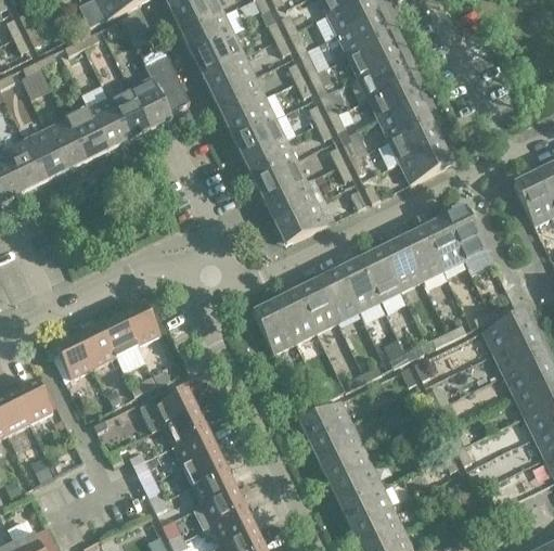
[(95,0),(106,22),(150,0),(95,0)]
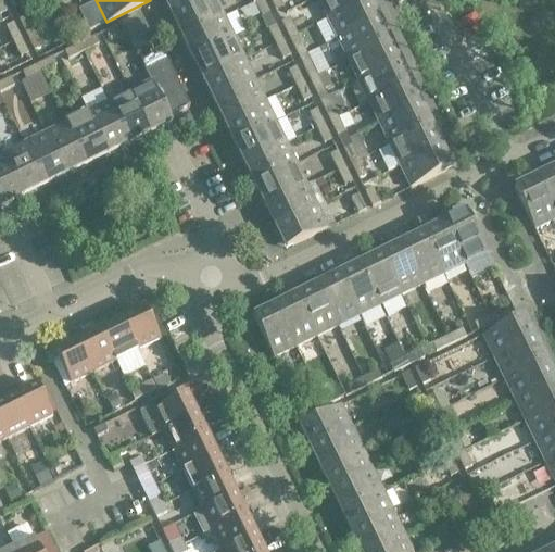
[(165,0),(173,13),(200,0),(165,0)]
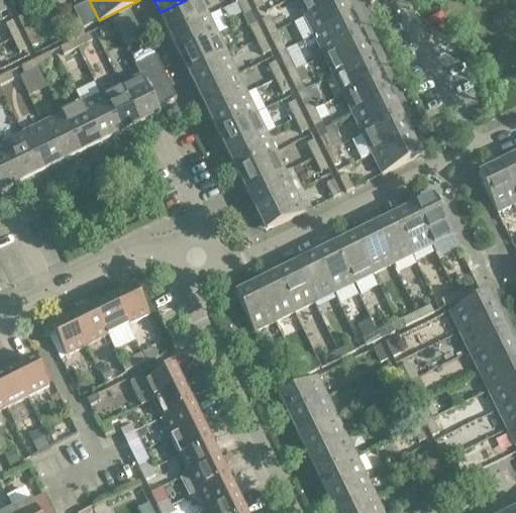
[(209,13),(202,0),(186,0),(161,12),(170,32),(209,13)]
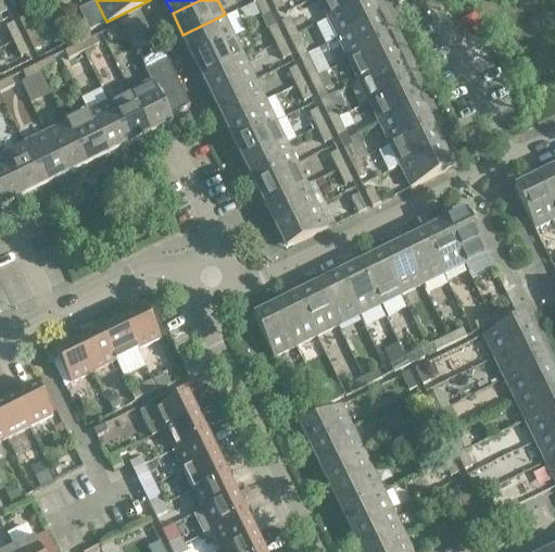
[(270,11),(265,0),(255,0),(263,14),(270,11)]
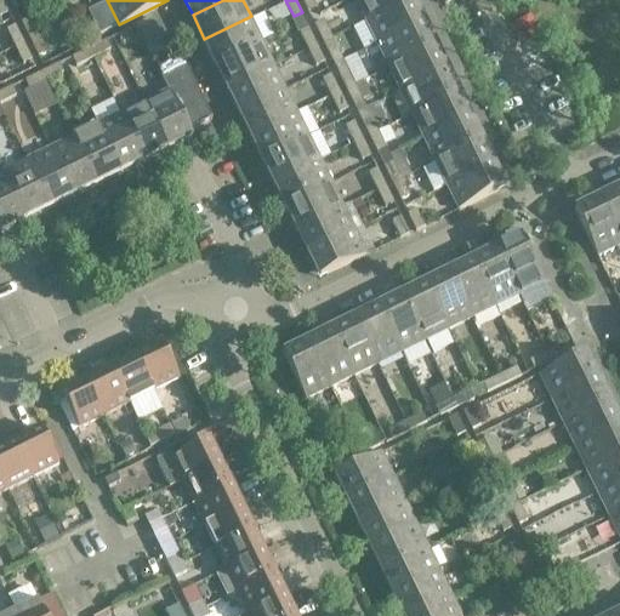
[(357,0),(367,17),(402,0),(357,0)]
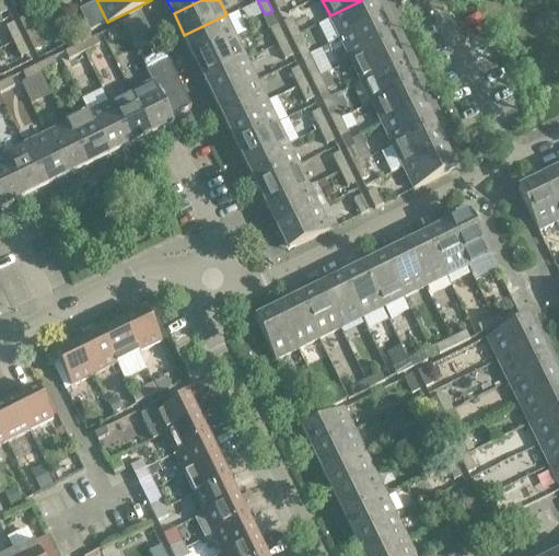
[(383,16),(374,0),(362,0),(330,15),(340,37),(383,16)]
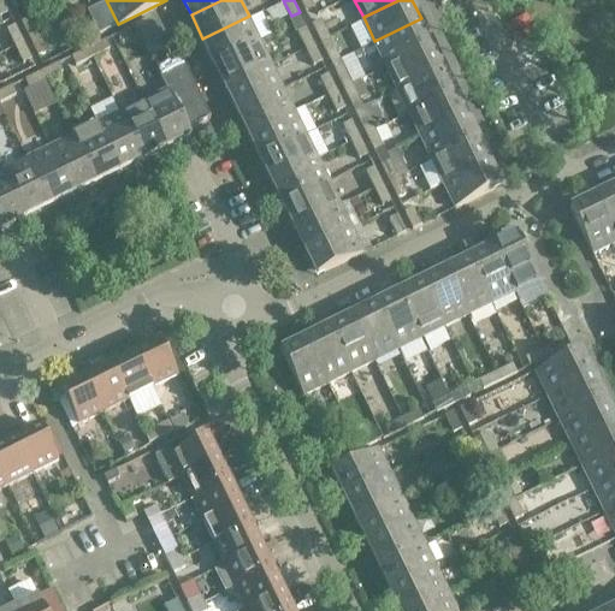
[(30,15),(22,19),(30,36),(39,31),(30,15)]
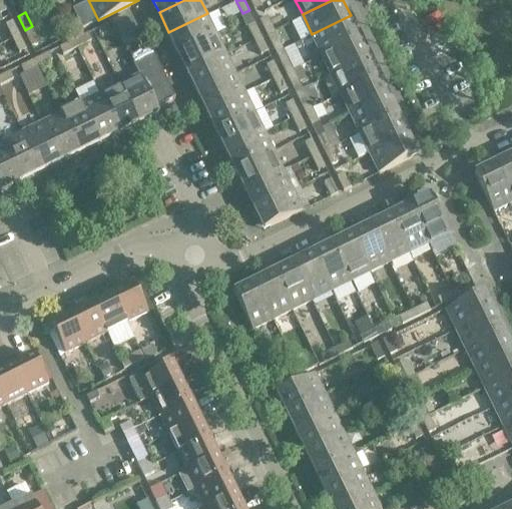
[(137,35),(126,13),(113,19),(116,26),(124,41),(137,35)]
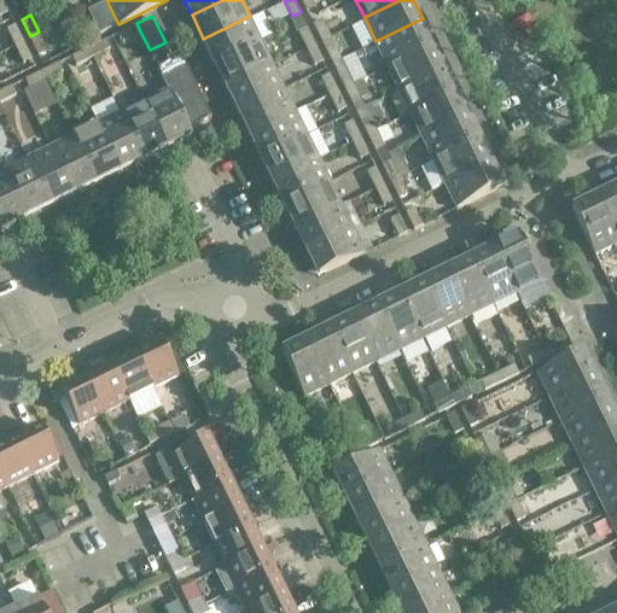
[(261,39),(250,16),(203,39),(215,62),(261,39)]
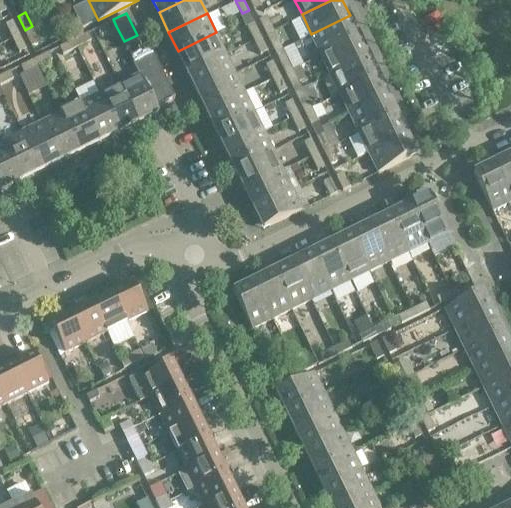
[(267,14),(260,18),(266,32),(274,28),(267,14)]
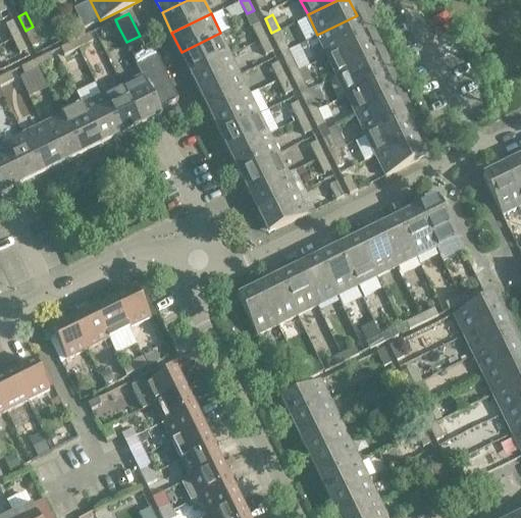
[(366,35),(357,15),(317,35),(327,54),(366,35)]
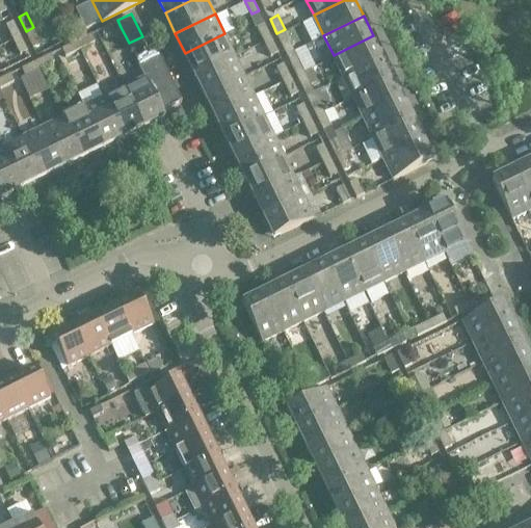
[(21,34),(14,20),(6,23),(14,37),(21,34)]
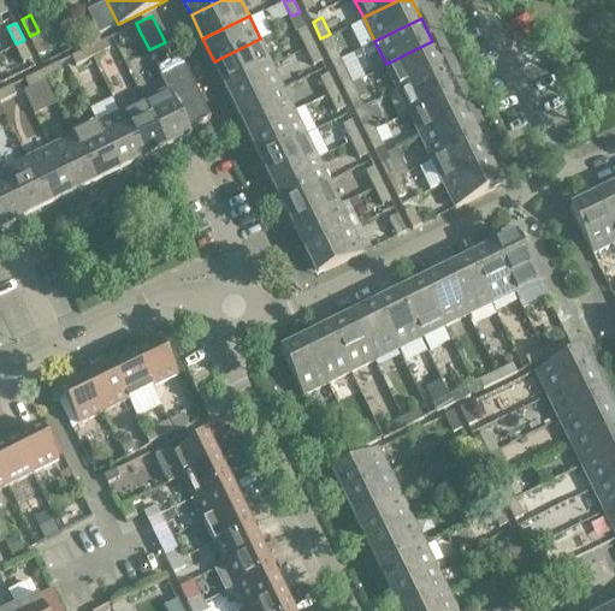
[(140,31),(136,23),(118,31),(123,40),(140,31)]
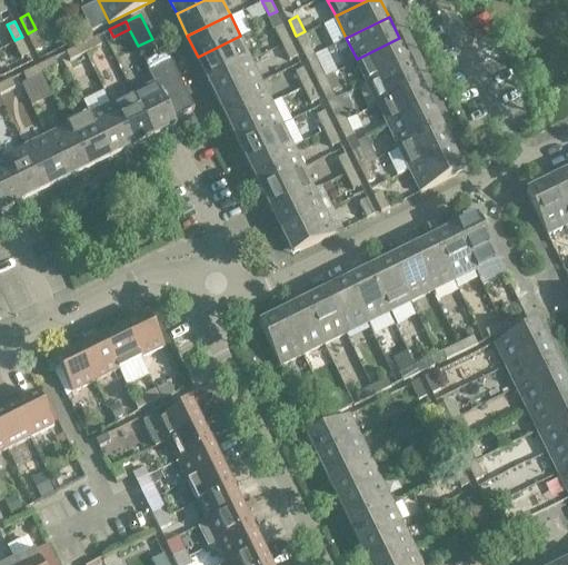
[(290,38),(282,22),(275,27),(282,42),(290,38)]
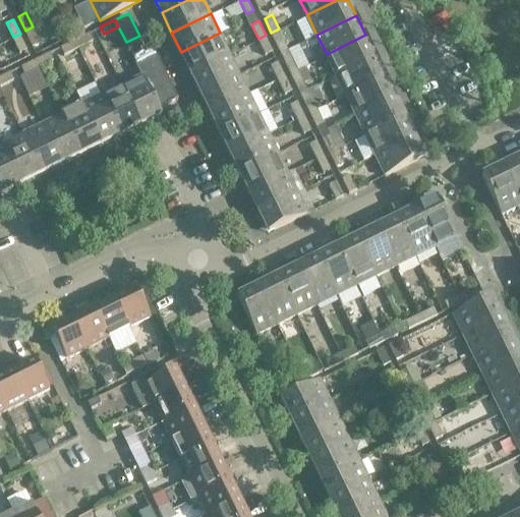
[(40,41),(33,26),(25,31),(33,45),(40,41)]
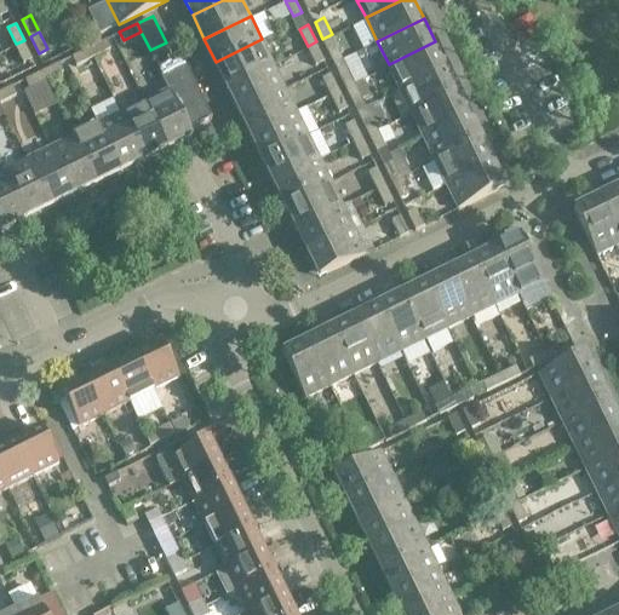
[(340,51),(332,34),(322,39),(331,56),(340,51)]
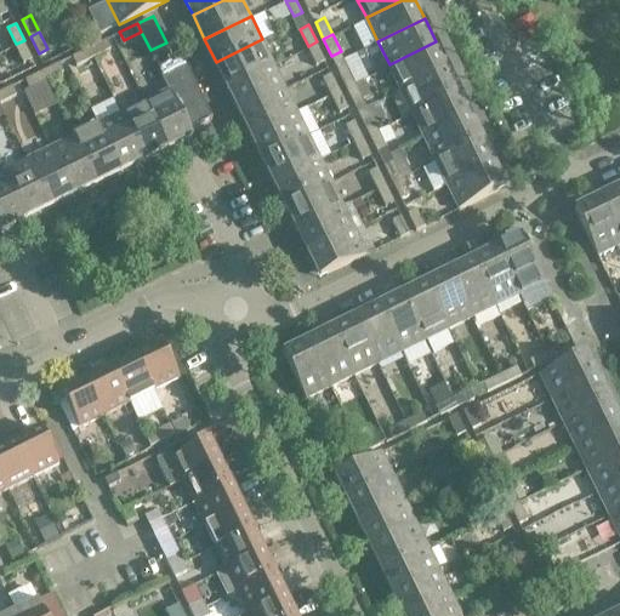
[(111,46),(107,38),(90,46),(94,55),(111,46)]
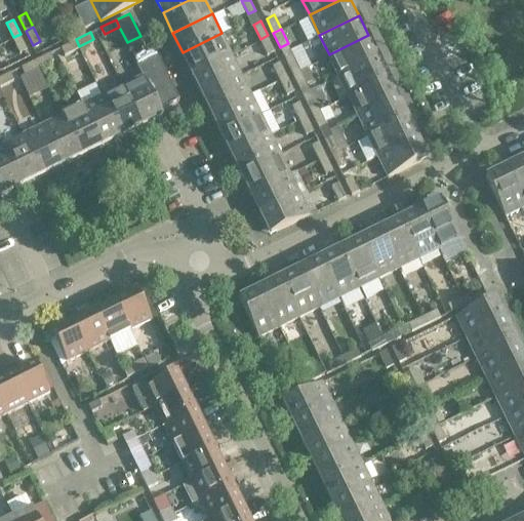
[(232,53),(222,33),(183,52),(192,73),(232,53)]
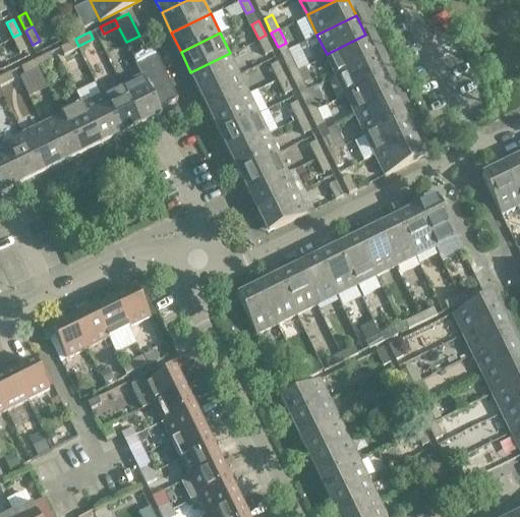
[(27,48),(20,34),(13,37),(19,51),(27,48)]
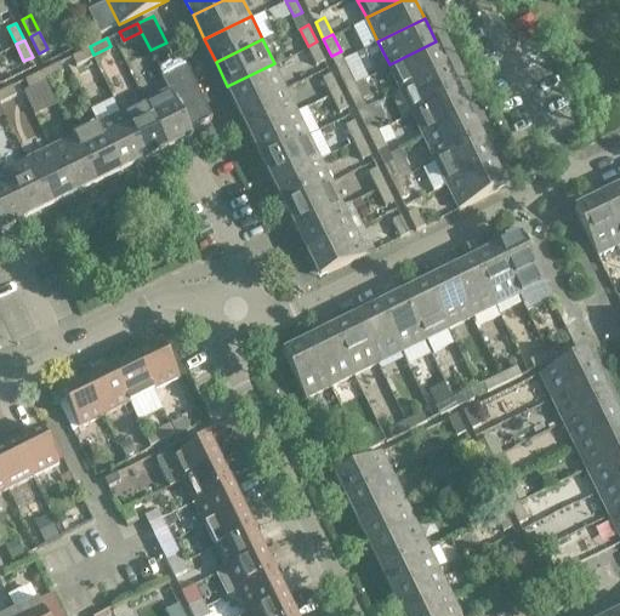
[(325,58),(317,41),(308,46),(317,63),(325,58)]
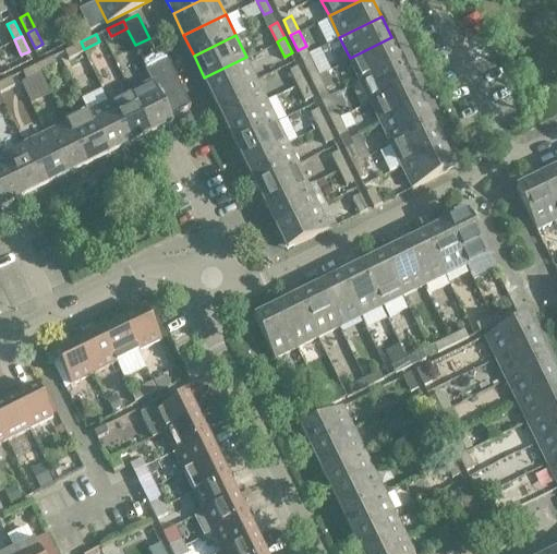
[(402,59),(391,37),(350,58),(360,80),(402,59)]
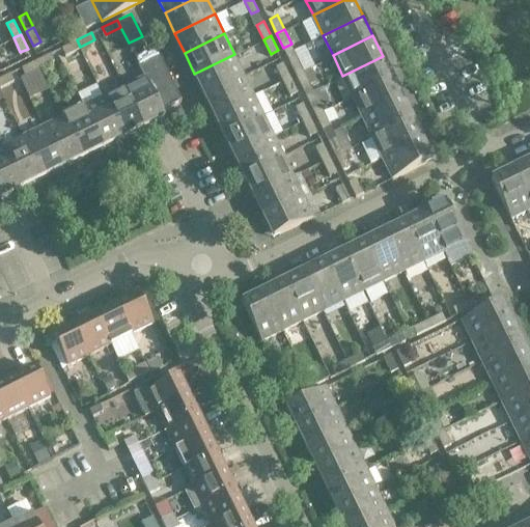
[(80,47),(77,39),(62,47),(65,54),(80,47)]
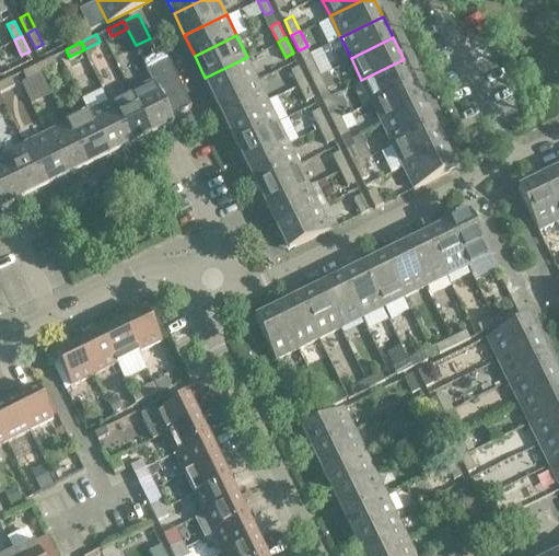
[(57,62),(54,55),(38,62),(42,70),(57,62)]
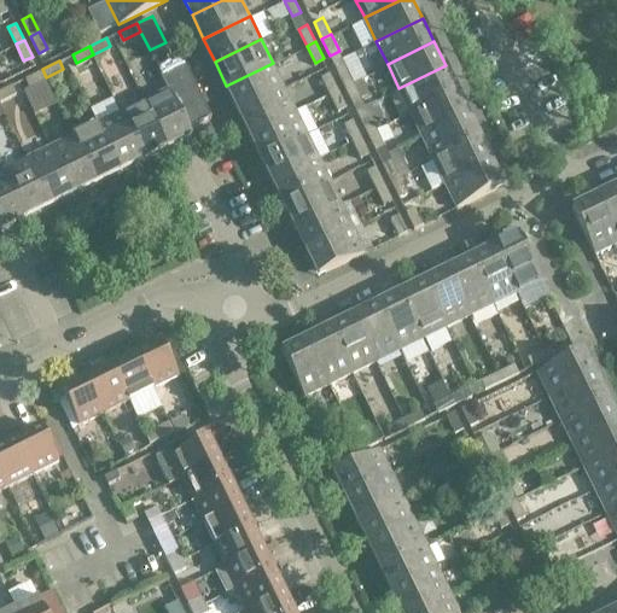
[(211,115),(185,60),(161,73),(168,88),(169,87),(188,127),(211,115)]
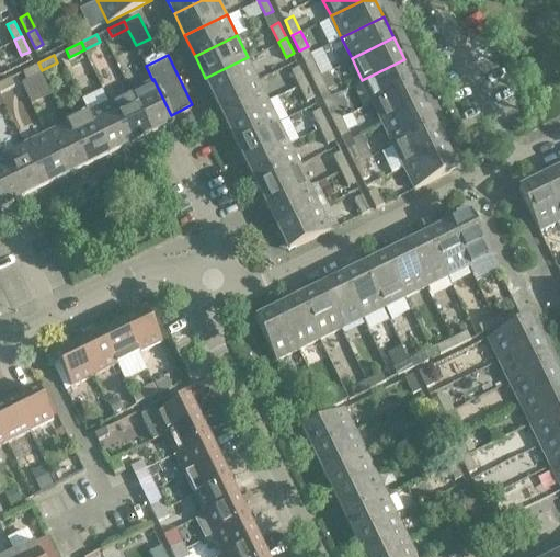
[(258,78),(248,57),(205,78),(216,99),(258,78)]
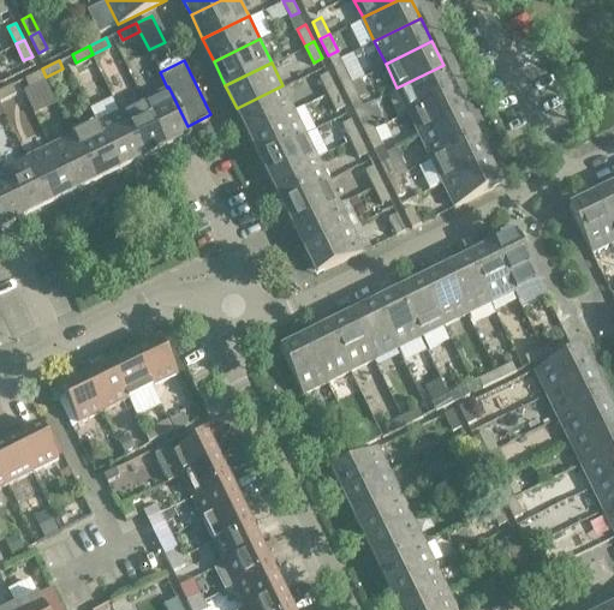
[(344,64),(335,67),(344,85),(352,81),(344,64)]
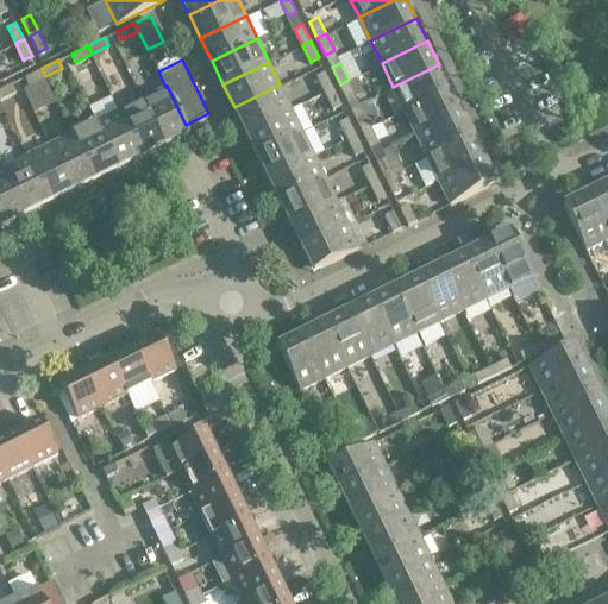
[(450,87),(439,64),(393,87),(405,109),(450,87)]
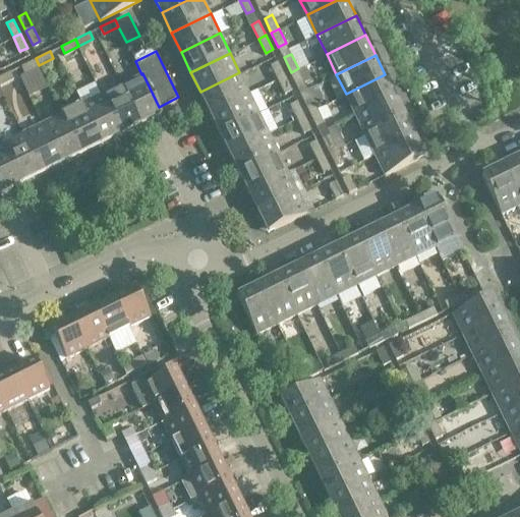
[(39,65),(36,58),(21,65),(24,72),(39,65)]
